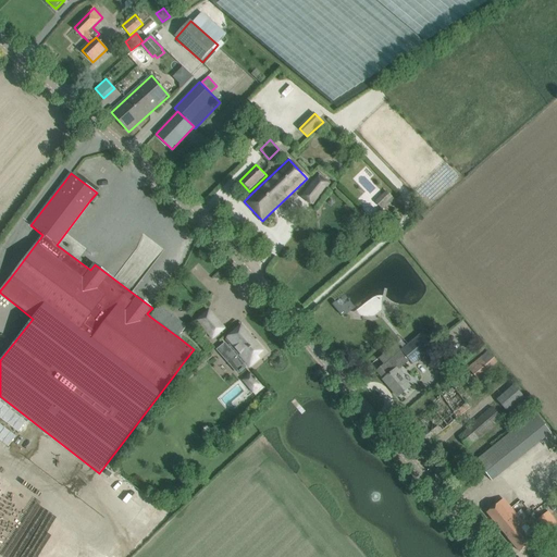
[(332,183),(318,173),(300,196),(313,206),(332,183)]
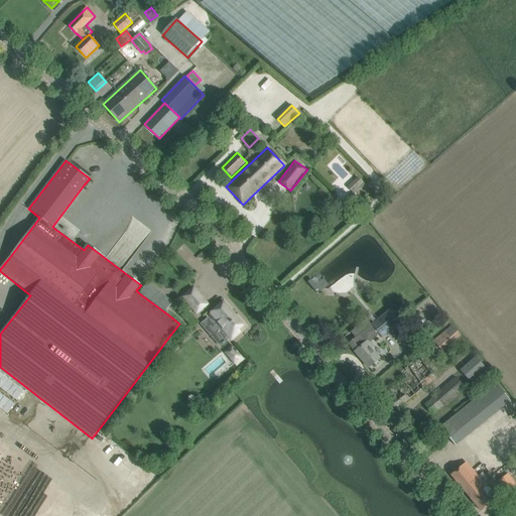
[(331,185),(346,199),(351,191),(354,195),(365,183),(357,175),(348,184),(340,176),(331,185)]
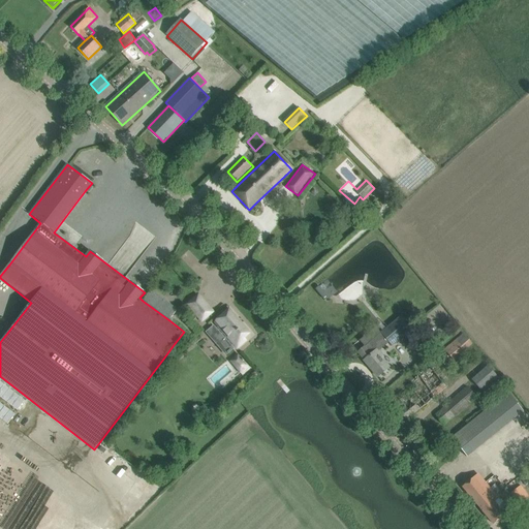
[(199,293),(186,305),(201,323),(215,312),(199,293)]
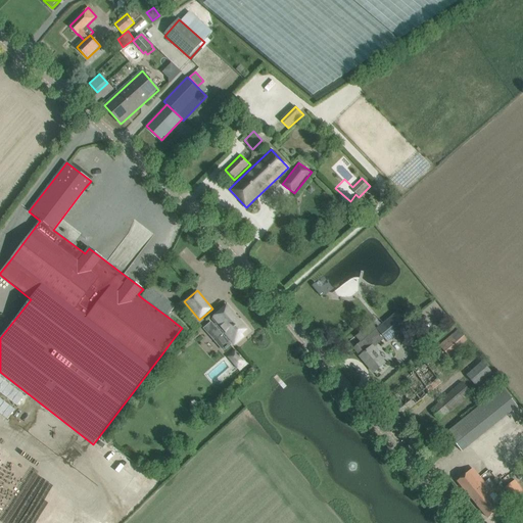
[(217,326),(207,334),(224,351),(232,344),(234,347),(245,336),(243,334),(247,331),(245,328),(246,327),(241,322),(240,323),(226,305),(210,319),(212,321),(217,326)]
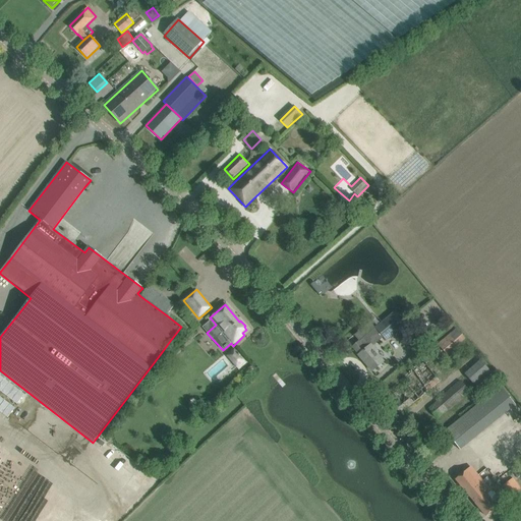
[(14,305),(9,312),(14,315),(19,309),(14,305)]
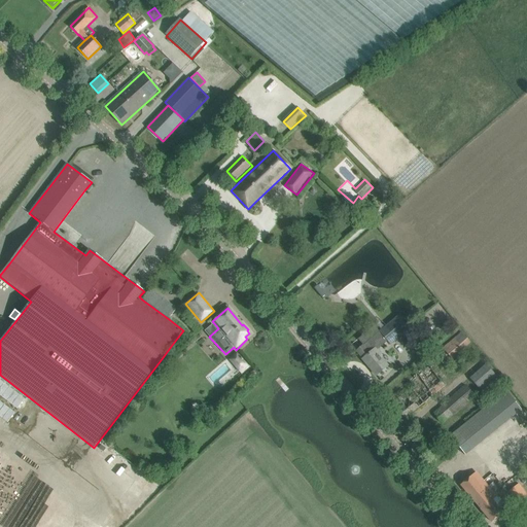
[(410,327),(400,315),(380,331),(390,344),(410,327)]
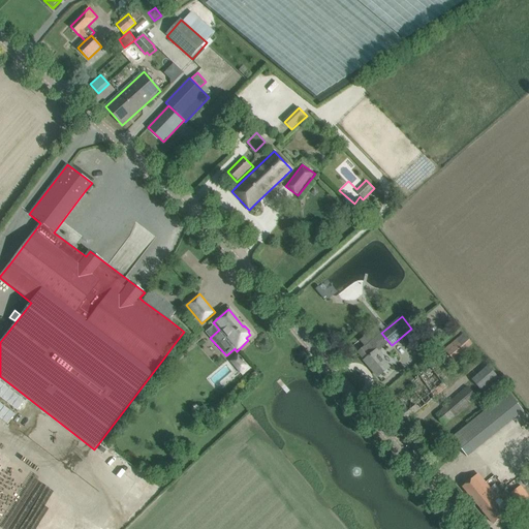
[(472,344),(463,333),(444,349),(454,360),(472,344)]
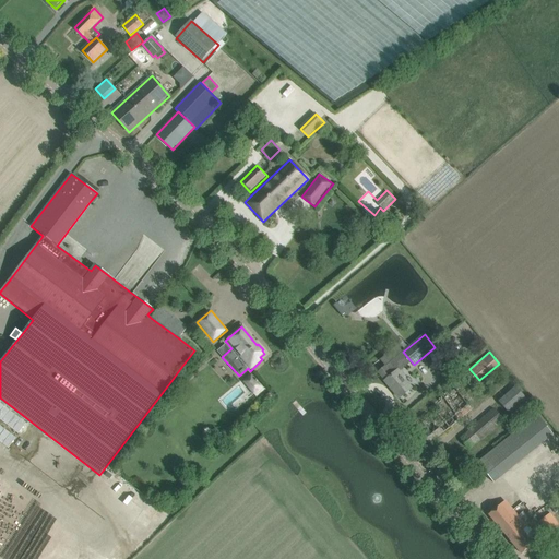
[(385,381),(400,399),(411,388),(402,378),(404,376),(399,369),(385,381)]
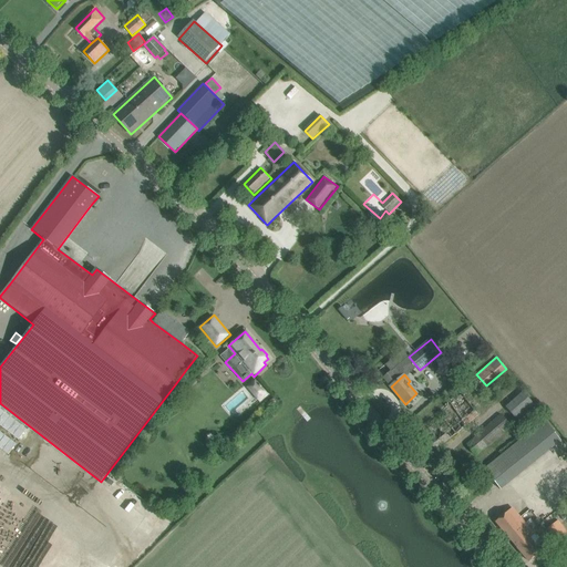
[(522,391),(504,408),(518,422),(536,406),(522,391)]
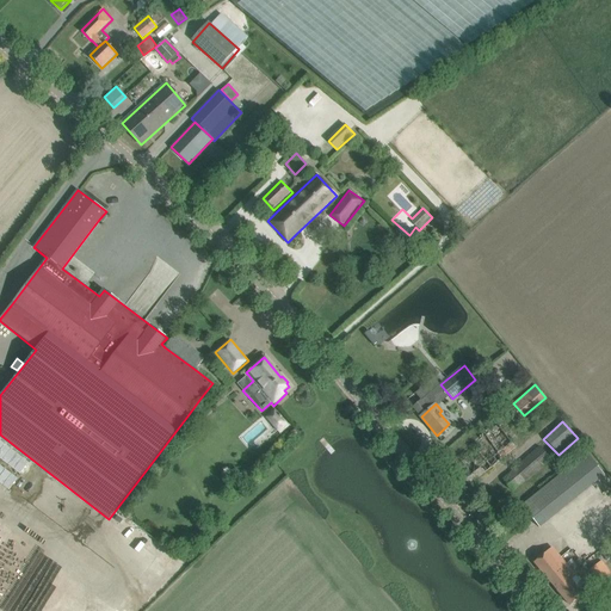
[(498,425),(446,467),(464,489),(516,448),(498,425)]
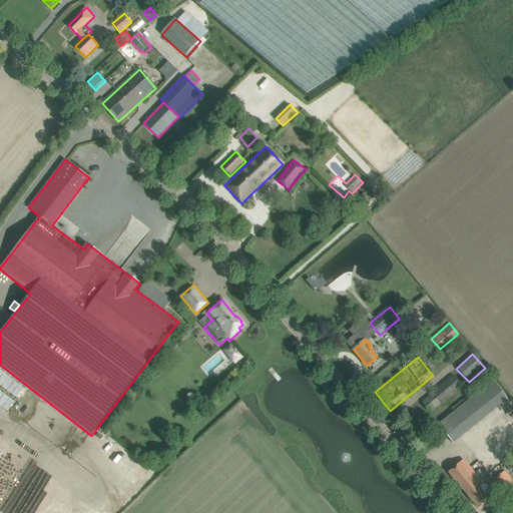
[(0,370),(0,385),(17,398),(24,389),(0,370)]
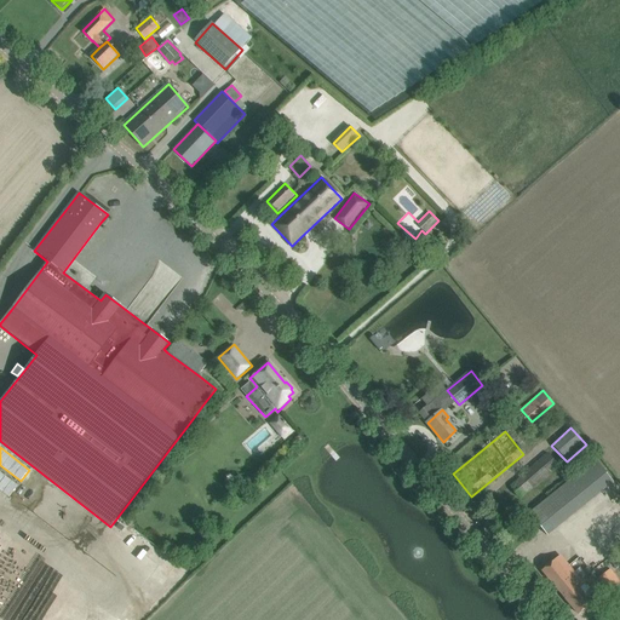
[(560,466),(547,453),(512,486),(521,497),(560,466)]
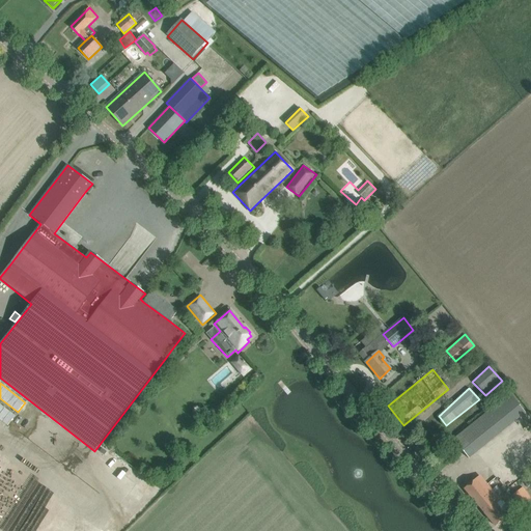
[(452,440),(469,459),(525,414),(509,394),(452,440)]
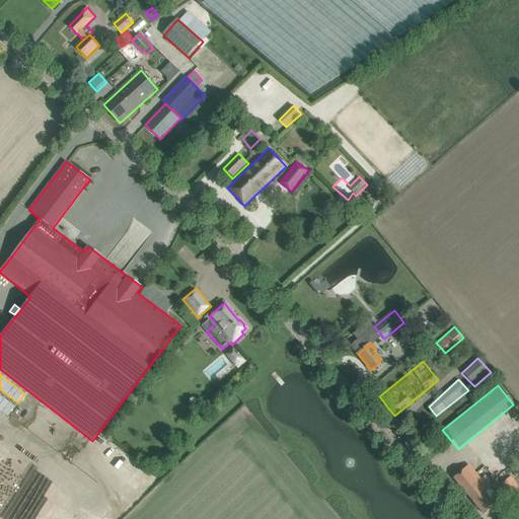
[(0,394),(0,411),(2,413),(9,402),(0,394)]
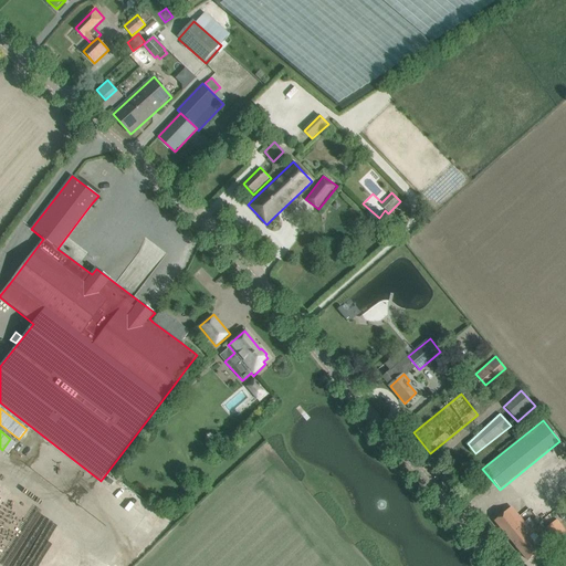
[(511,507),(494,521),(528,561),(540,551),(538,548),(543,545),(533,534),(511,507)]
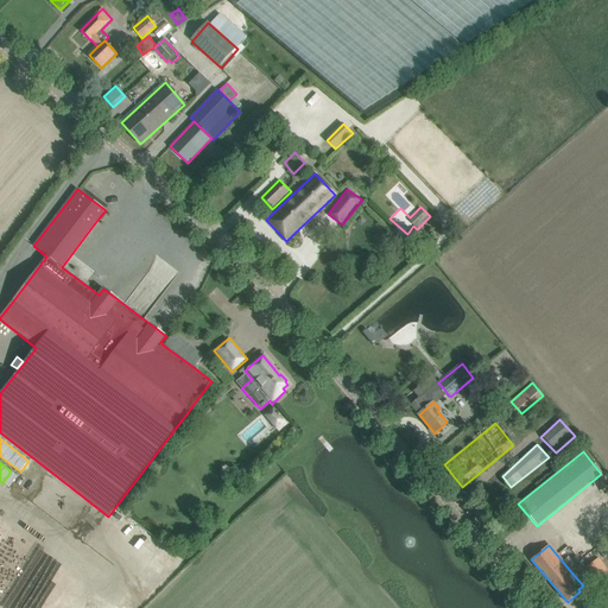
[(0,607),(92,607),(19,552),(0,577),(0,607)]
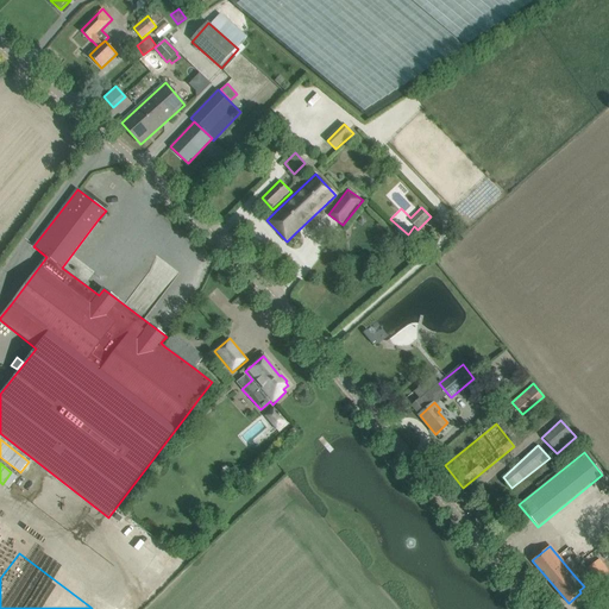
[(608,579),(608,570),(600,558),(589,566),(603,585),(608,579)]
